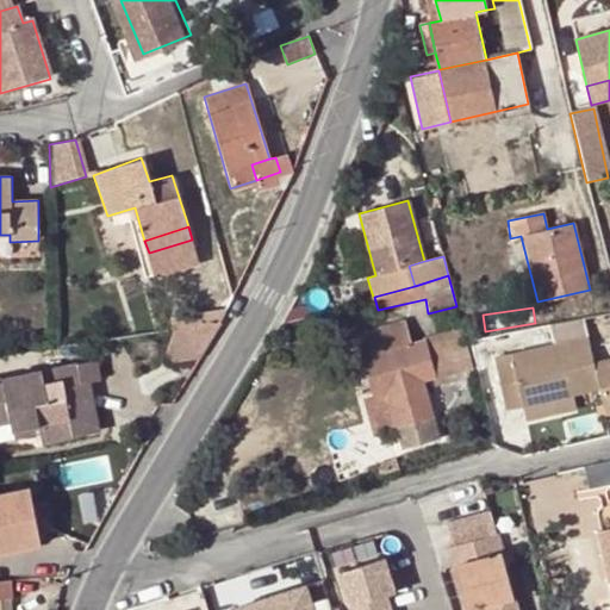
[(433,379),(472,369),(465,340),(462,329),(411,342),(405,319),(363,330),(369,355),(361,358),(372,393),(363,396),(373,430),(394,424),(402,449),(440,439),(424,383),(433,379)]
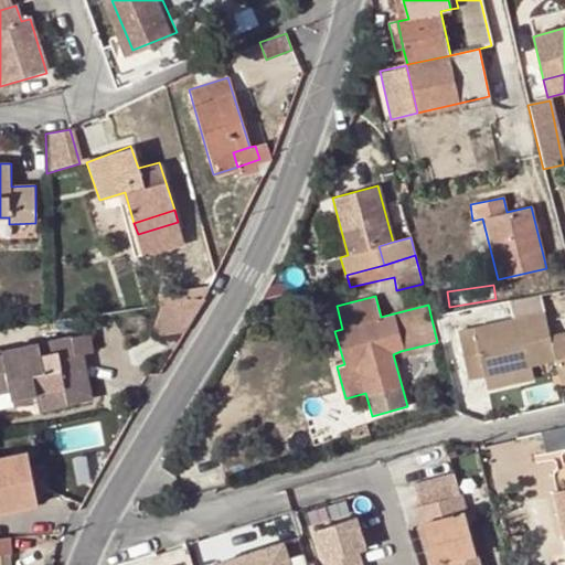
[(535,296),(503,301),(509,322),(541,313),(535,296)]
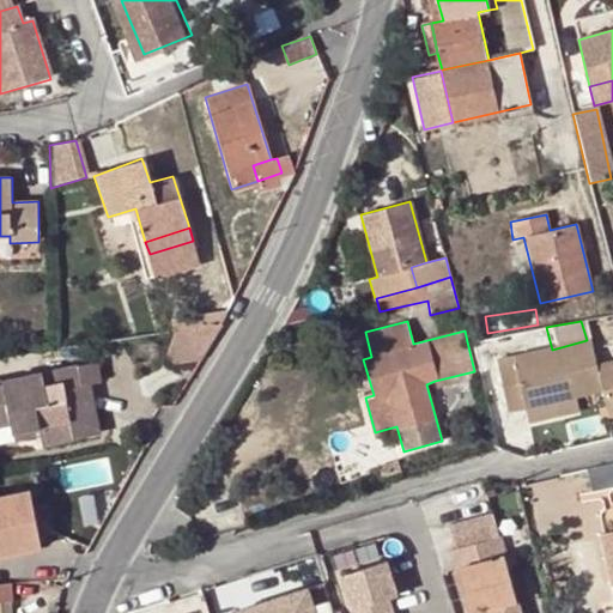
[(594,369),(587,340),(552,350),(493,366),(508,418),(526,413),(576,399),(601,392),(594,369)]
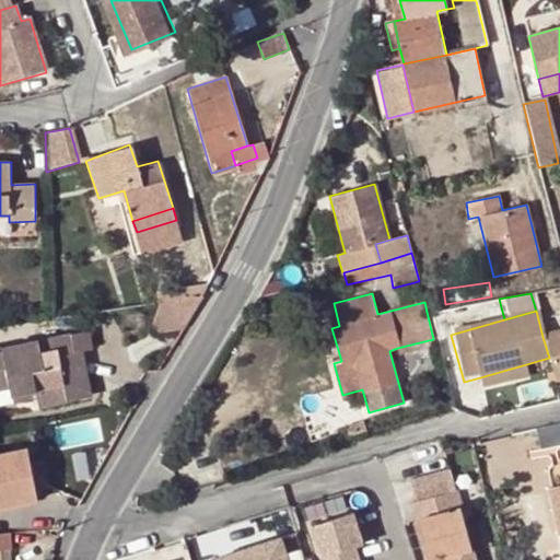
[(58,349),(59,354),(83,350),(92,349),(88,329),(39,339),(42,351),(58,349)]
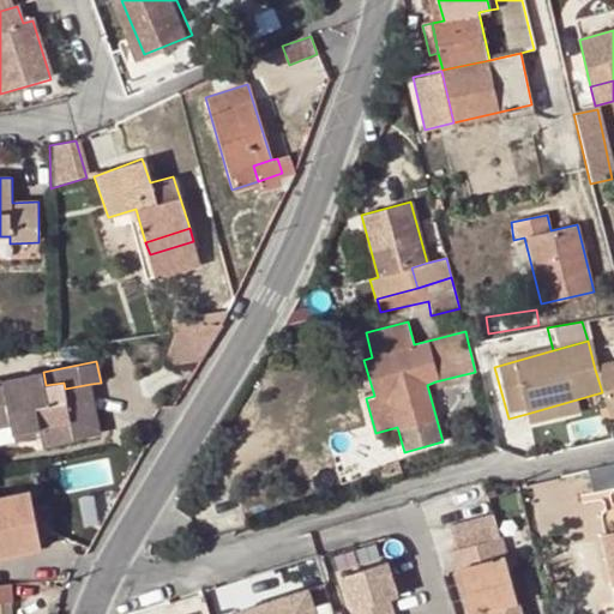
[(609,420),(613,419),(613,363),(595,369),(602,392),(602,396),(609,420)]
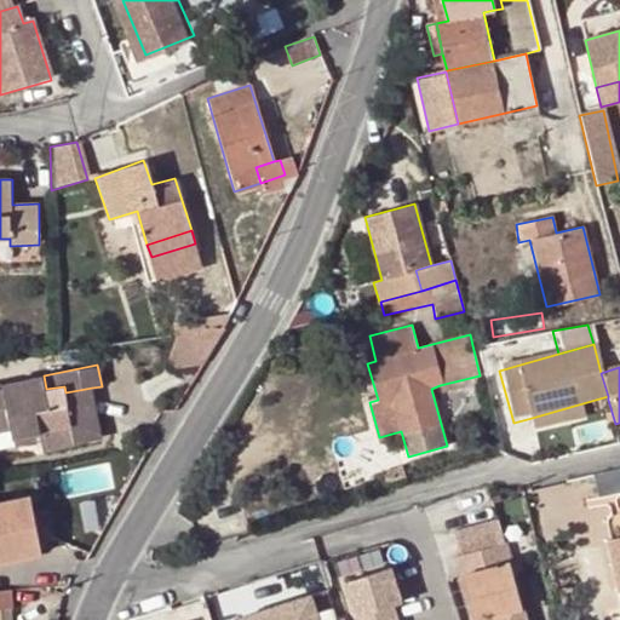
[(0,383),(0,431),(39,424),(41,440),(44,451),(96,441),(90,414),(97,413),(92,388),(65,392),(64,386),(46,389),(44,375),(0,383)]
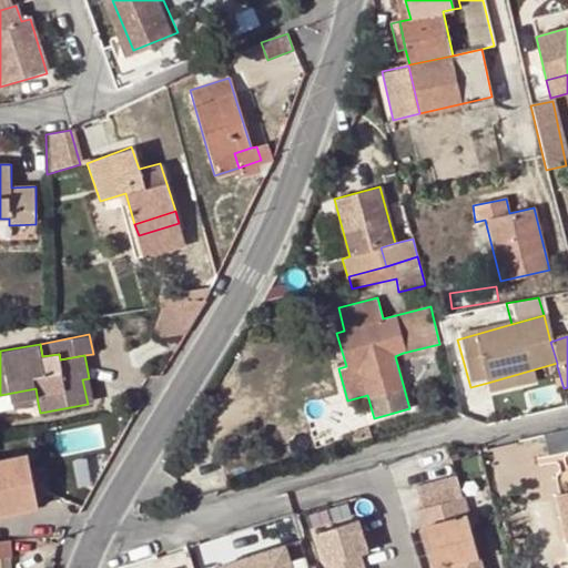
[(442,351),(439,344),(403,353),(405,361),(442,351)]
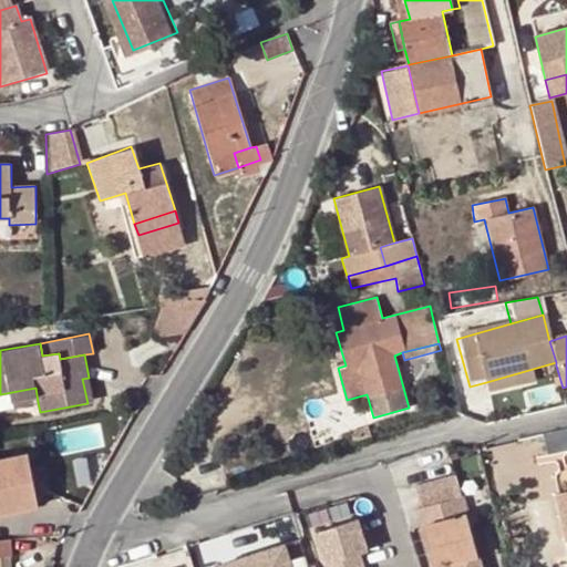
[(490,393),(535,380),(533,369),(486,382),(490,393)]
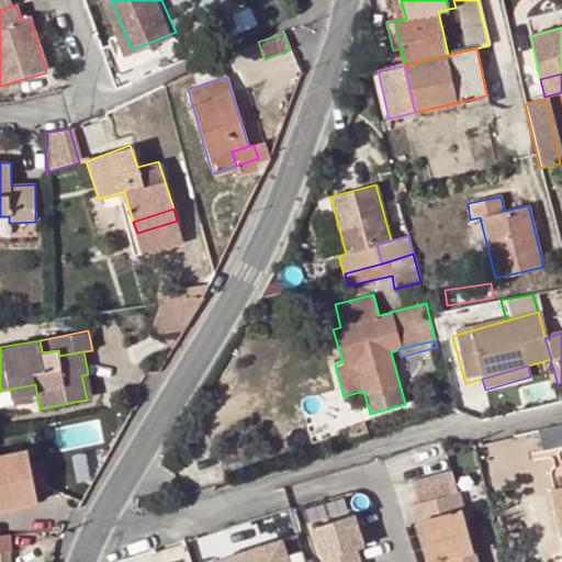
[(88,374),(81,375),(87,400),(93,398),(88,374)]
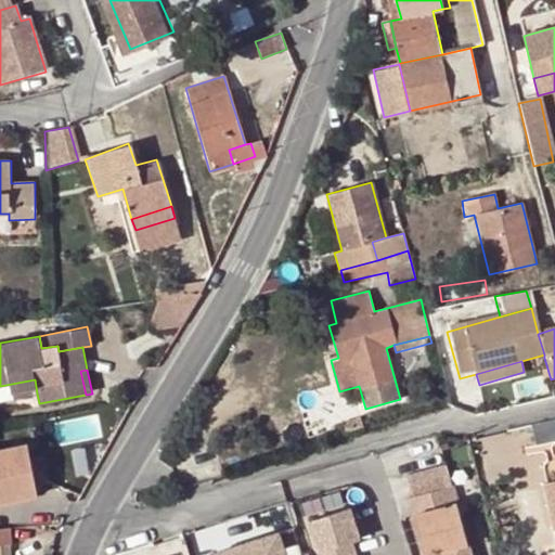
[(35,379),(0,386),(0,400),(37,394),(35,379)]
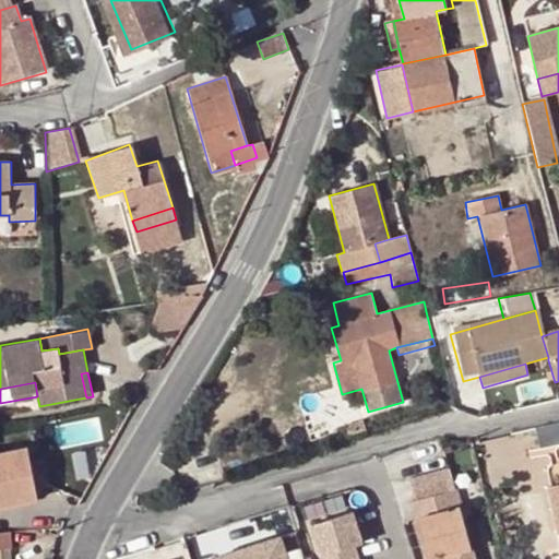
[(99,417),(57,426),(61,445),(104,437),(99,417)]
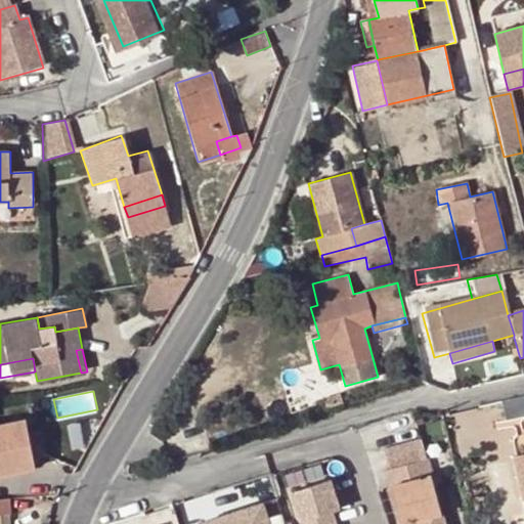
[(514,436),(518,453),(523,451),(523,396),(503,402),(507,422),(514,420),(518,435),(514,436)]
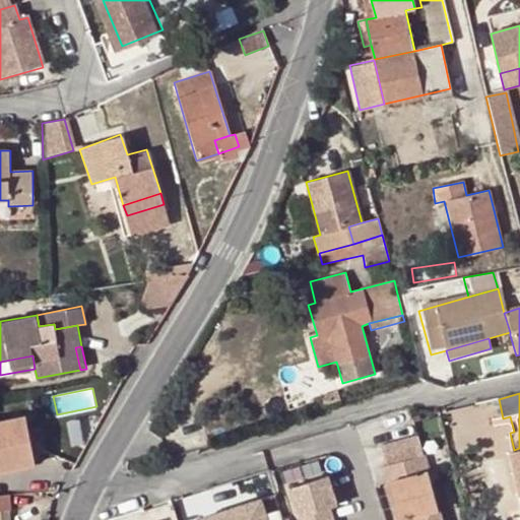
[(0,460),(34,454),(26,416),(0,420),(0,460)]
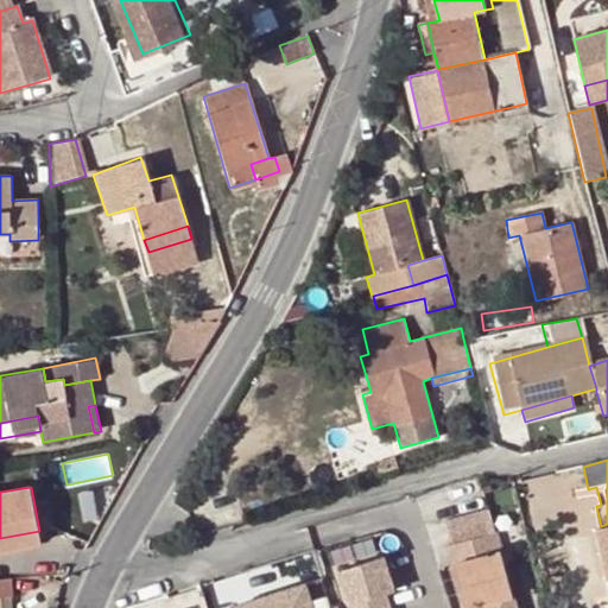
[(607,524),(601,526),(595,529),(607,572),(607,524)]
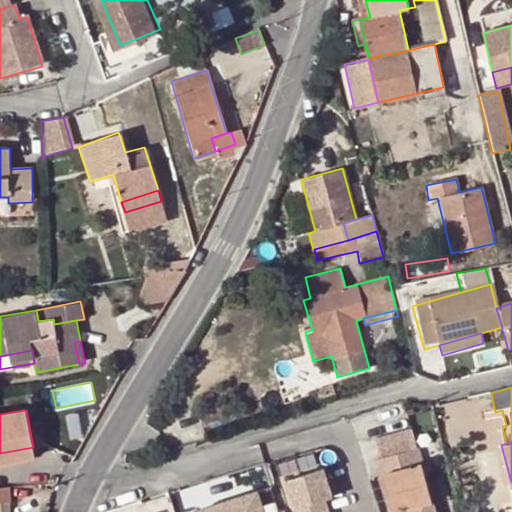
[(33,447),(0,453),(0,463),(35,456),(33,447)]
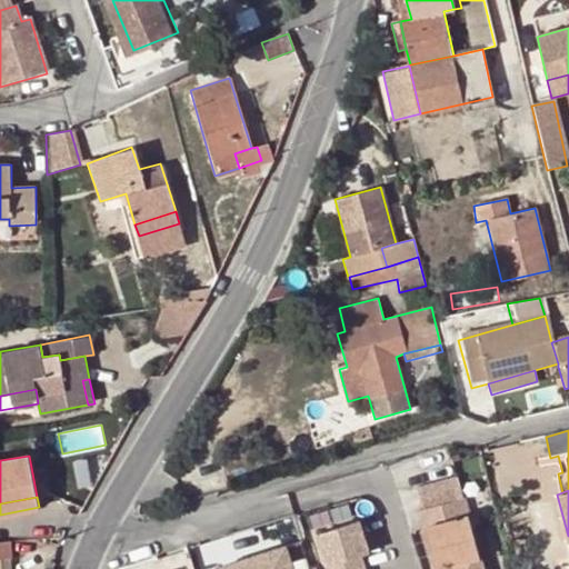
[(435,568),(445,568),(451,568),(482,568),(461,498),(419,509),(435,568)]
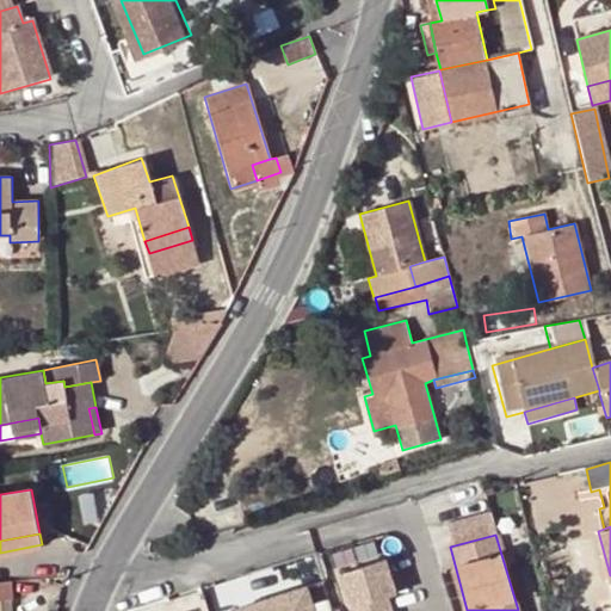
[(383,561),(338,575),(349,610),(384,610),(381,600),(378,590),(390,585),(383,561)]
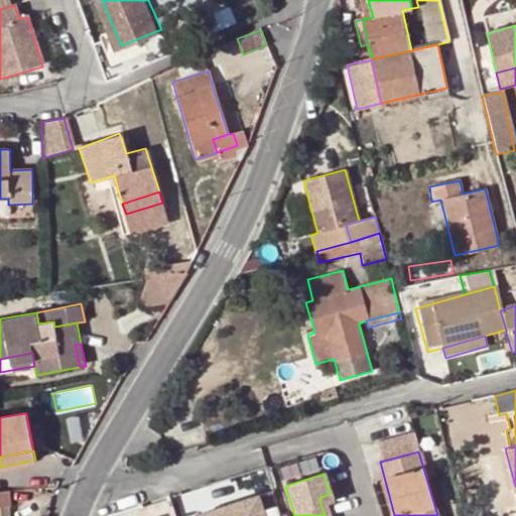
[(0,515),(0,506),(10,506),(8,490),(0,491),(0,515)]
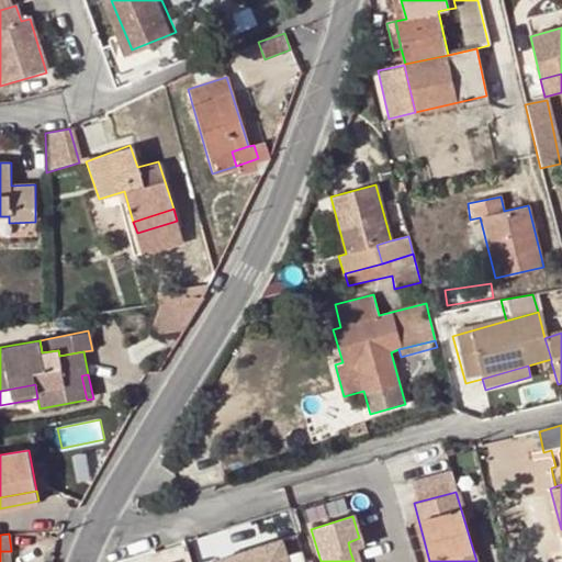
[(348,542),(350,552),(362,548),(359,538),(348,542)]
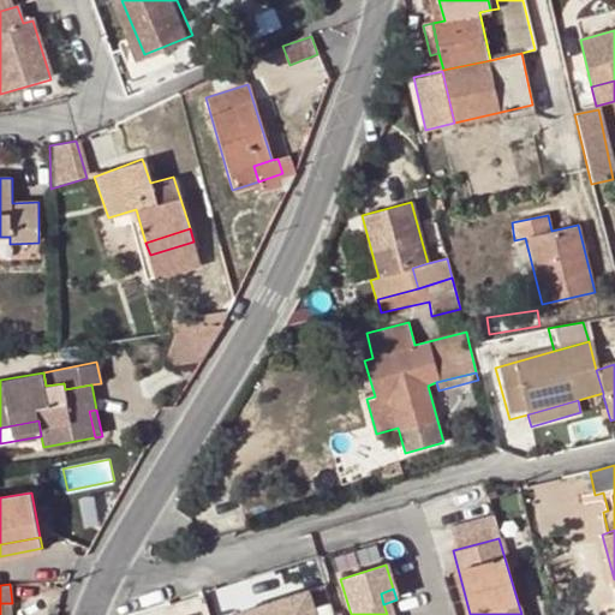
[(311,614),(305,592),(233,614),(311,614)]
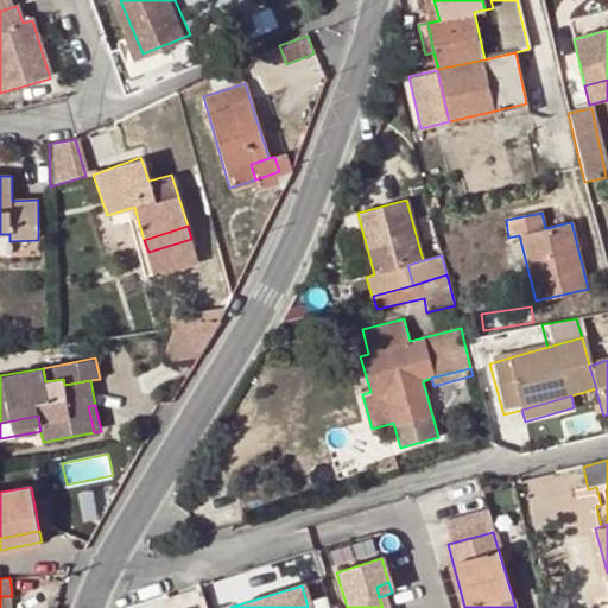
[(12,607),(12,596),(0,596),(0,607),(12,607)]
